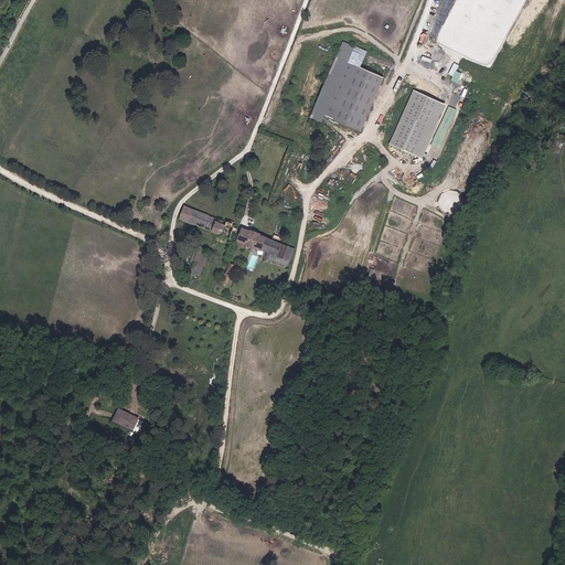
[(348,62),(354,46),(342,42),(310,117),(322,121),(324,116),(348,62)]
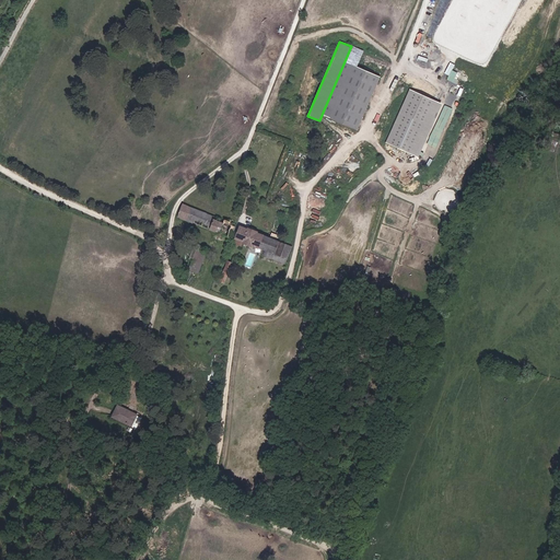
[(358,130),(381,78),(345,61),(322,115),(358,130)]
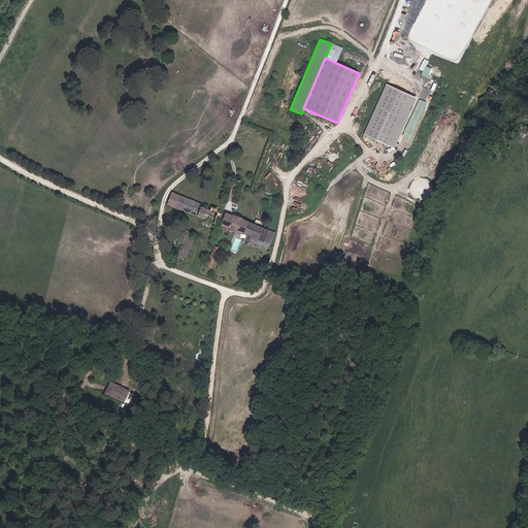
[(391,146),(413,96),(387,85),(364,135),(391,146)]
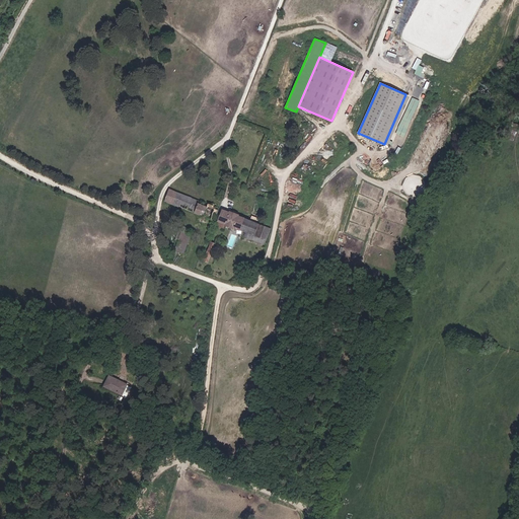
[(514,141),(518,127),(518,124),(512,122),(506,138),(514,141)]
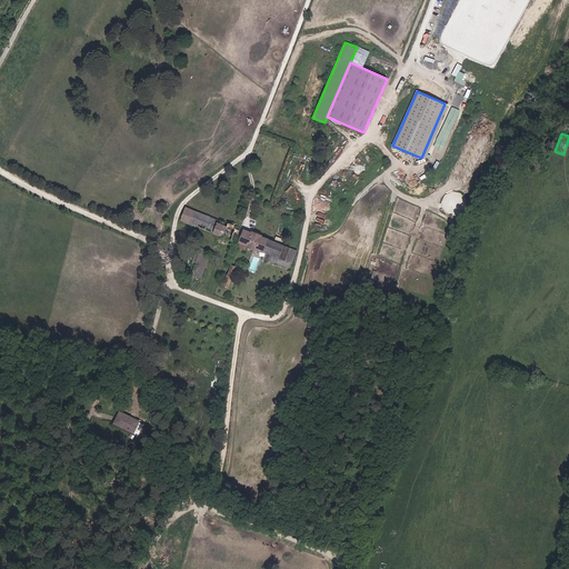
[(219,223),(219,220),(186,207),(180,220),(231,241),(233,236),(236,237),(239,231),(236,229),(237,226),(229,223),(228,227),(219,223)]
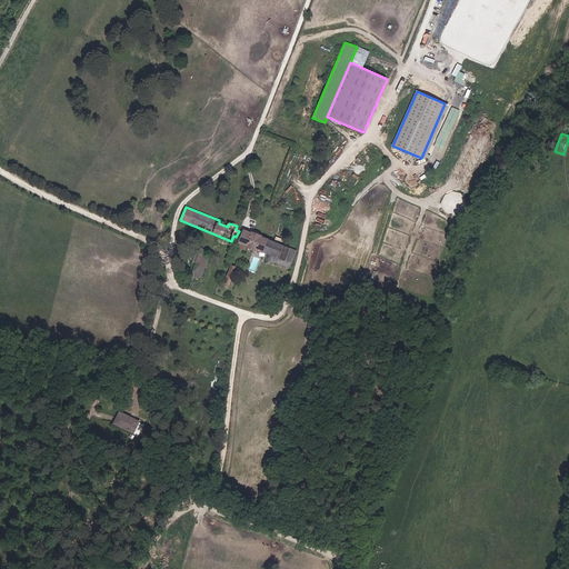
[(295,250),(279,243),(272,241),(261,237),(262,236),(252,232),(252,233),(246,230),(240,242),(248,246),(247,246),(257,250),(257,249),(270,255),(268,259),(276,262),(277,257),(279,258),(277,262),(288,267),(291,257),(288,256),(288,253),(292,255),(295,250)]
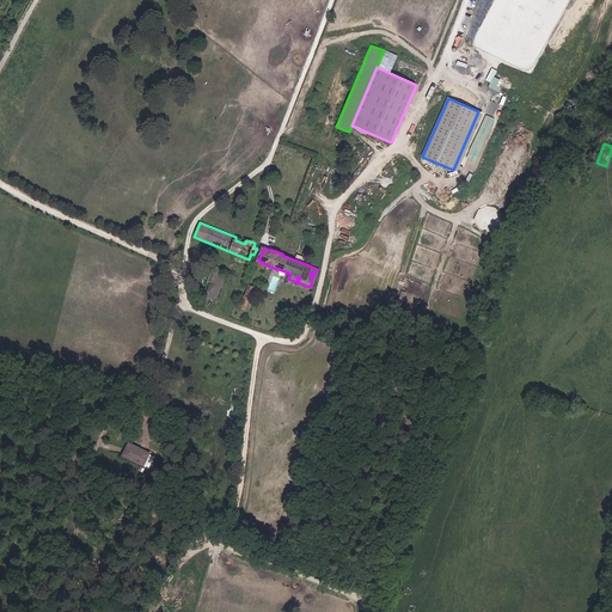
[(215,298),(224,276),(215,273),(210,285),(207,294),(215,298)]
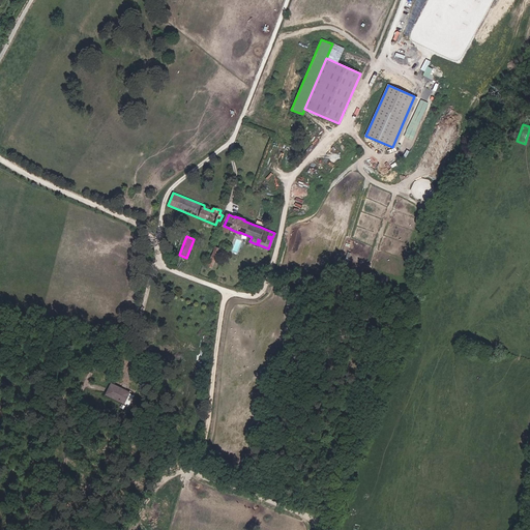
[(212,268),(221,248),(215,247),(208,266),(212,268)]
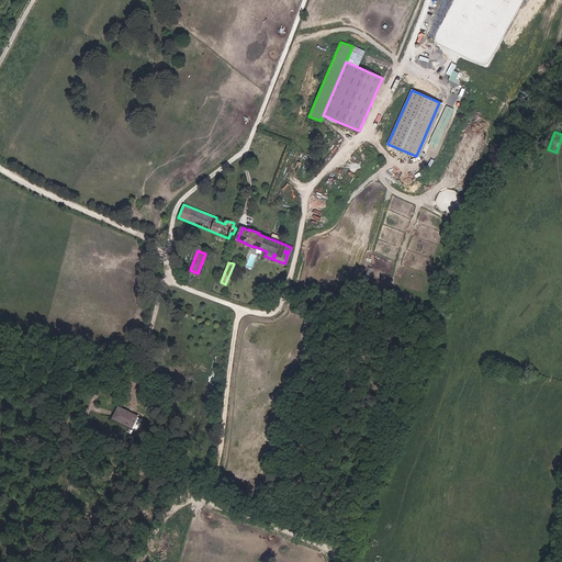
[(137,417),(138,416),(120,407),(114,418),(133,427),(137,417)]
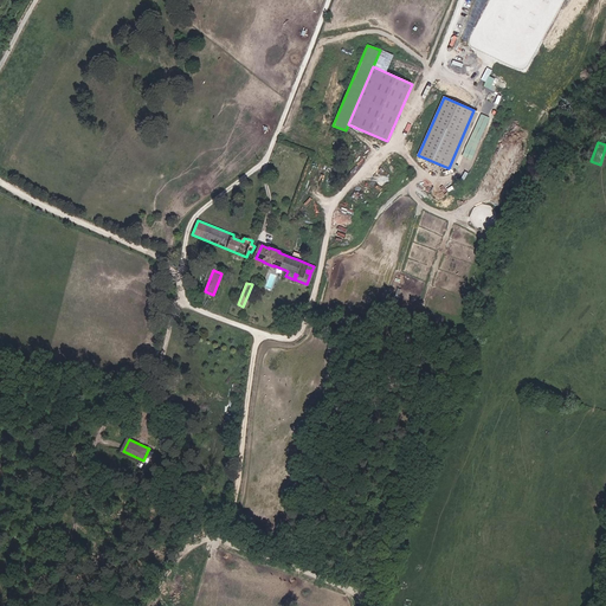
[(149,463),(154,452),(148,450),(143,461),(149,463)]
